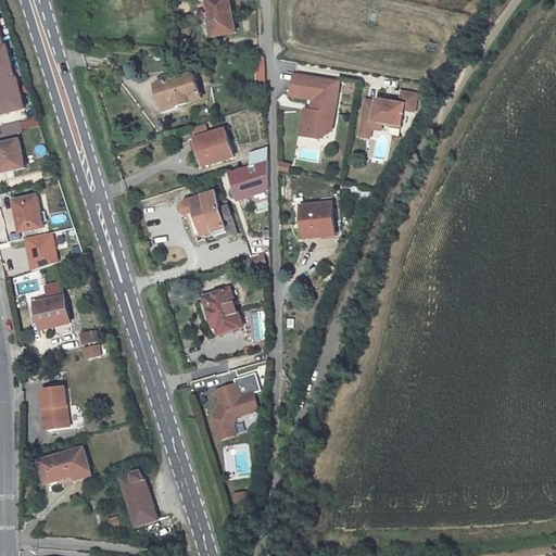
[(237,33),(230,0),(203,0),(201,0),(197,0),(199,7),(200,10),(202,21),(212,19),(215,37),(237,33)]
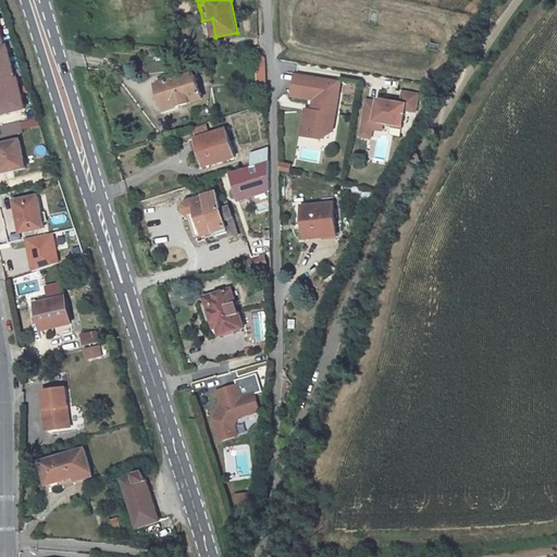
[(8,47),(0,48),(0,111),(1,115),(25,109),(17,77),(16,77),(8,47)]
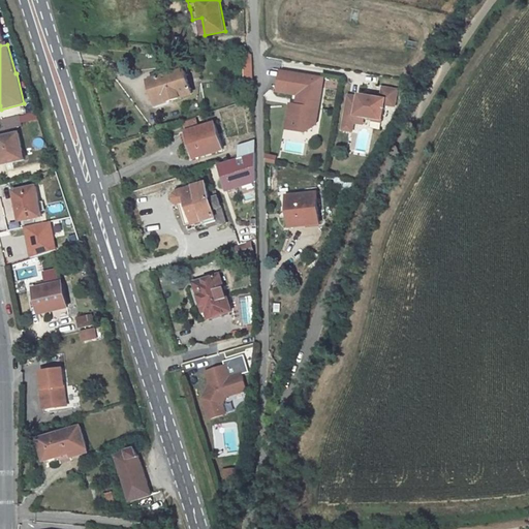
[(319,110),(322,88),(312,86),(313,75),(281,69),(278,91),(299,95),(298,105),(291,104),(287,129),(308,132),(312,109),(319,110)]
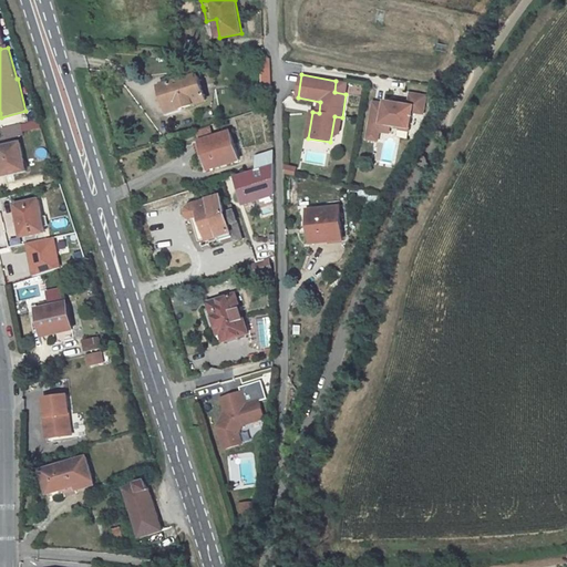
[(207,101),(198,76),(162,88),(168,110),(181,105),(182,109),(207,101)]
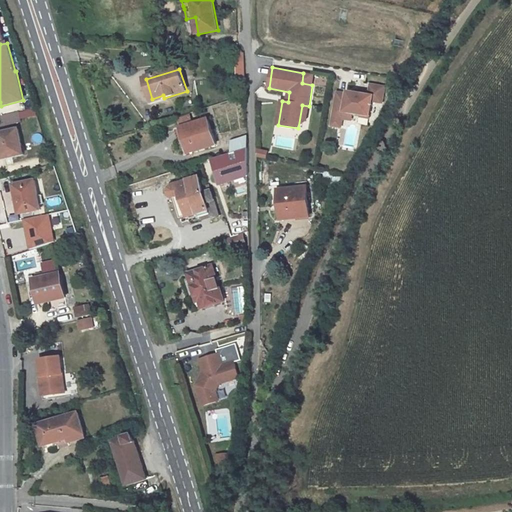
[(312,85),(314,74),(303,73),(302,83),(312,85)]
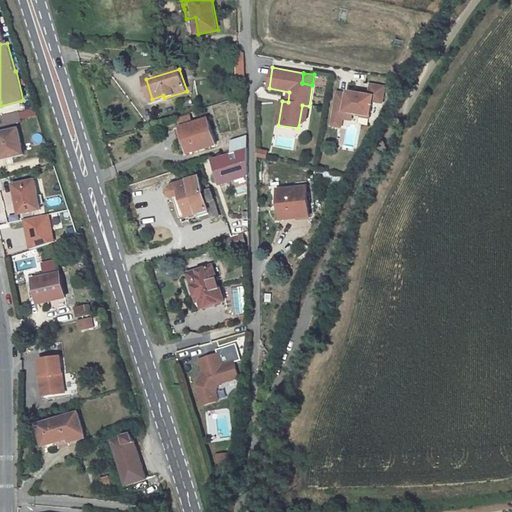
[(383,103),(386,87),(371,85),(370,95),(365,95),(357,93),(348,92),(348,94),(338,92),(335,112),(354,116),(355,113),(371,116),(373,101),(383,103)]
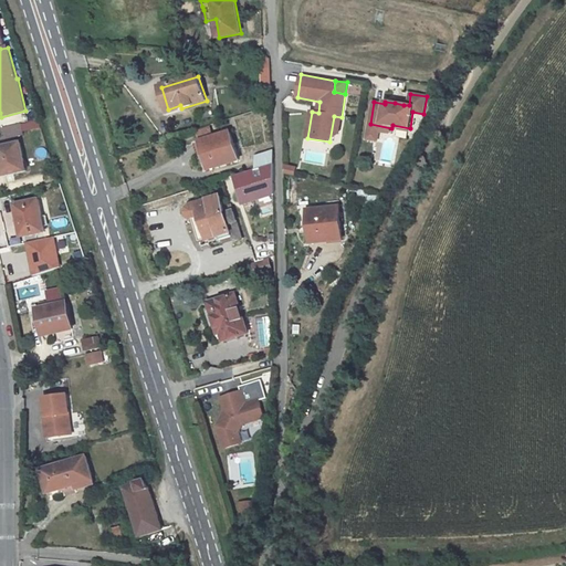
[(338,135),(342,117),(334,116),(329,142),(338,135)]
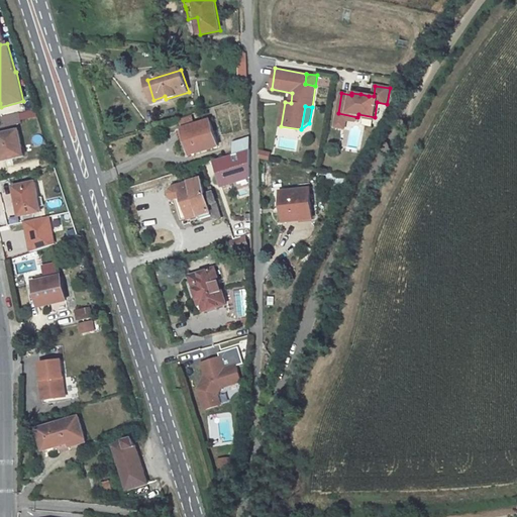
[(37,116),(35,109),(19,113),(21,120),(37,116)]
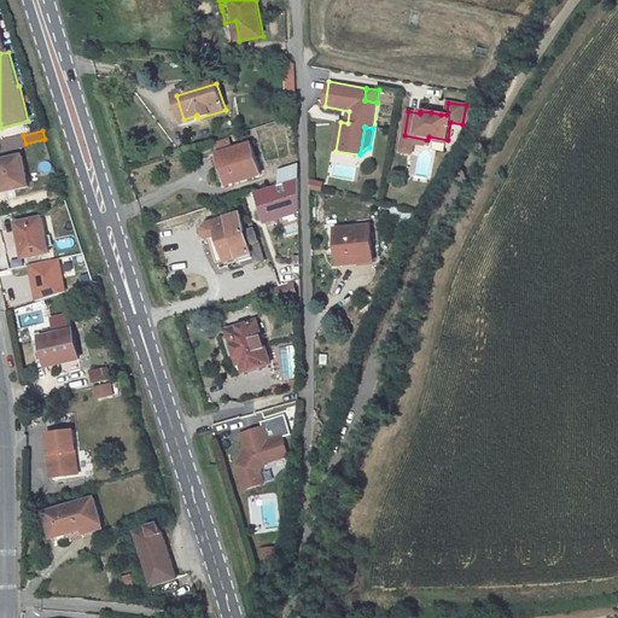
[(25,144),(23,135),(12,138),(16,150),(25,146),(25,144)]
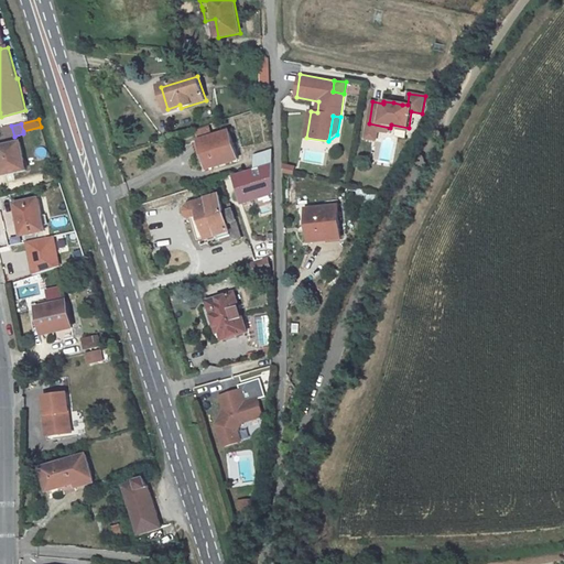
[(390,128),(369,123),(368,128),(375,129),(373,140),(377,140),(378,131),(390,133),(390,128)]
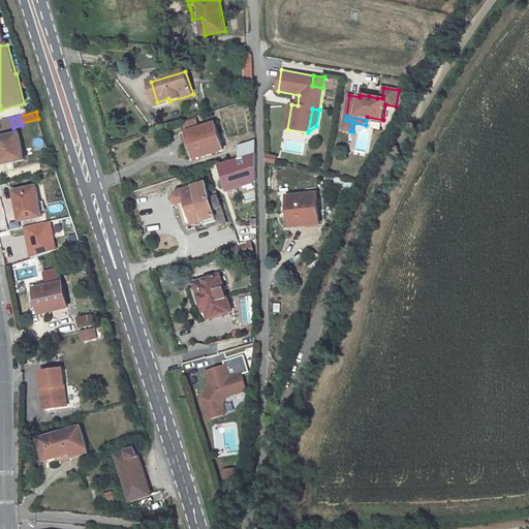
[(0,130),(13,128),(10,118),(0,120),(0,130)]
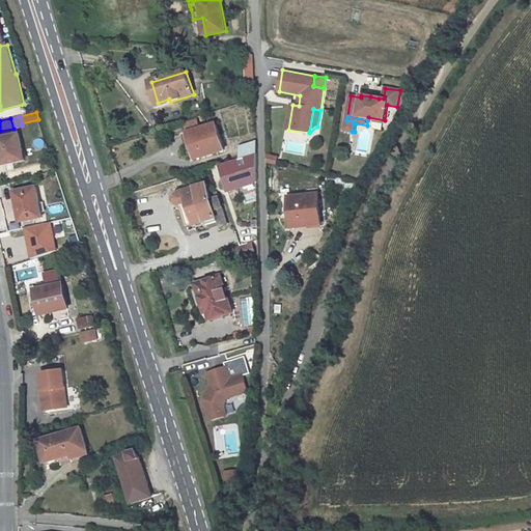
[(200,129),(197,120),(187,124),(190,133),(200,129)]
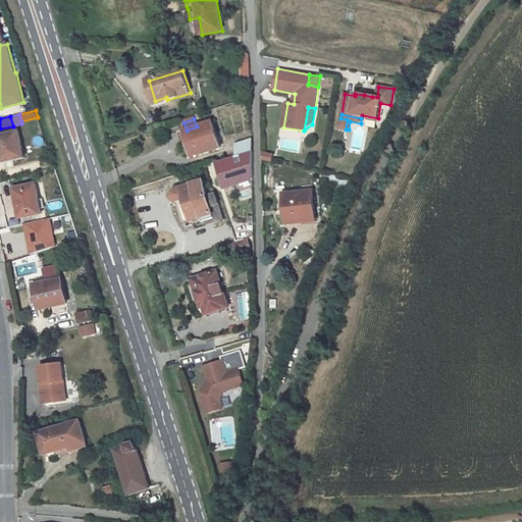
[(44,134),(40,119),(33,121),(37,136),(44,134)]
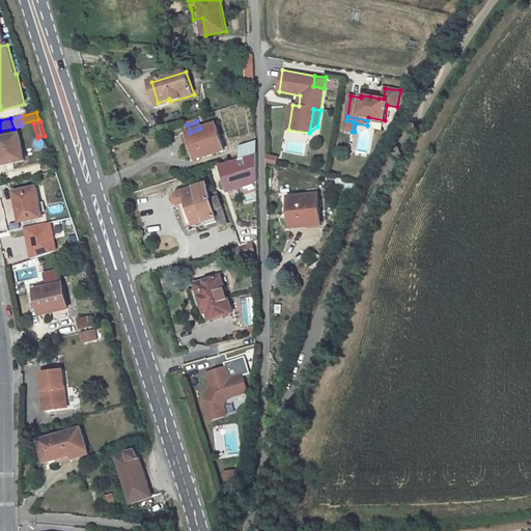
[(225,150),(217,123),(200,129),(190,133),(188,133),(196,159),(225,150)]
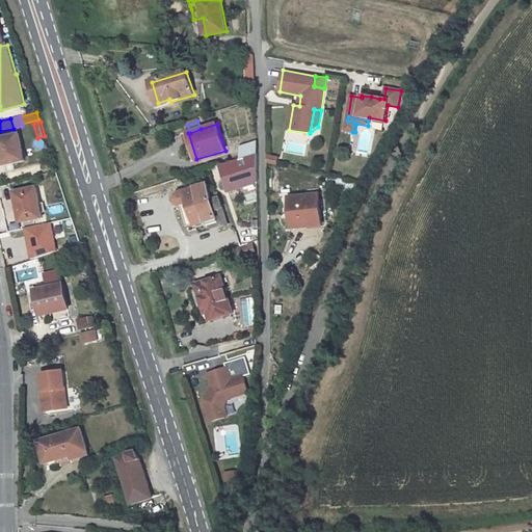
[(25,160),(19,134),(0,138),(0,150),(1,154),(4,154),(6,164),(25,160)]
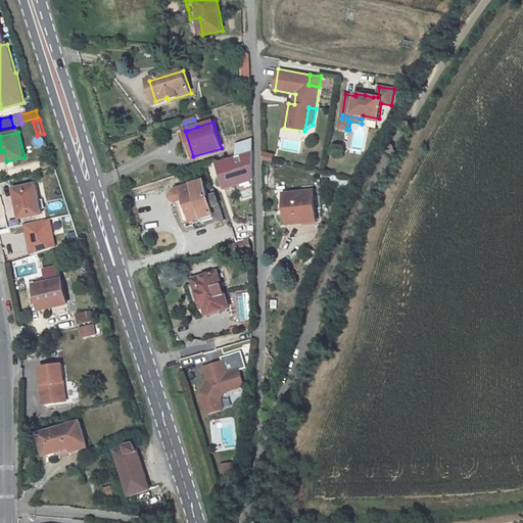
[(46,142),(44,134),(37,136),(40,145),(46,142)]
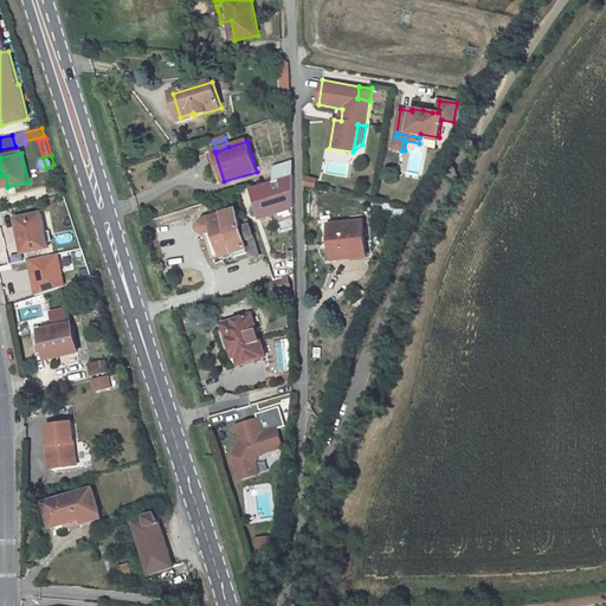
[(294,161),(275,167),(275,181),(294,175),(294,161)]
